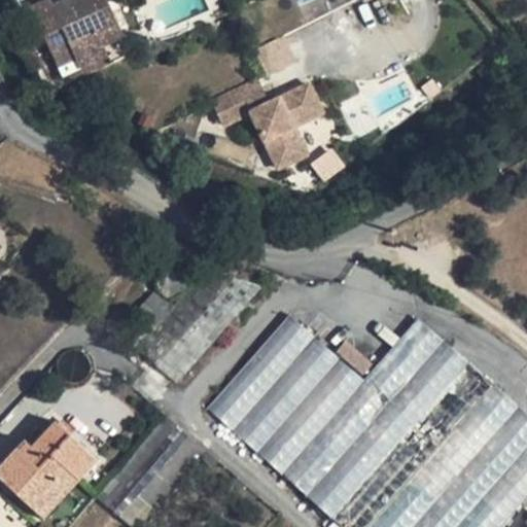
[(121,25),(109,0),(75,0),(77,4),(57,13),(55,8),(50,0),(31,9),(61,70),(77,62),(82,71),(109,58),(104,48),(98,36),(121,25)]
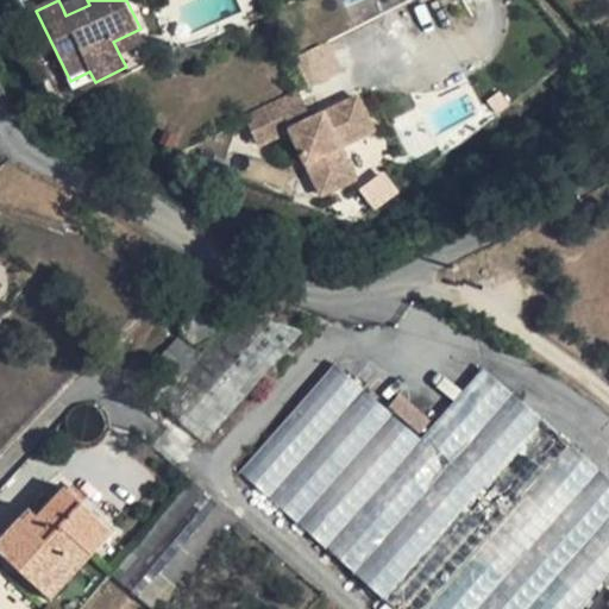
[(89,5),(87,0),(81,0),(63,10),(66,16),(89,5)]
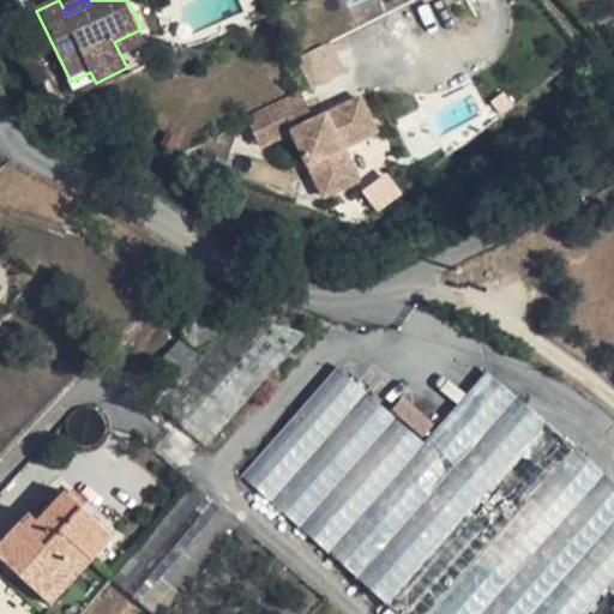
[(149,44),(142,29),(114,42),(121,56),(149,44)]
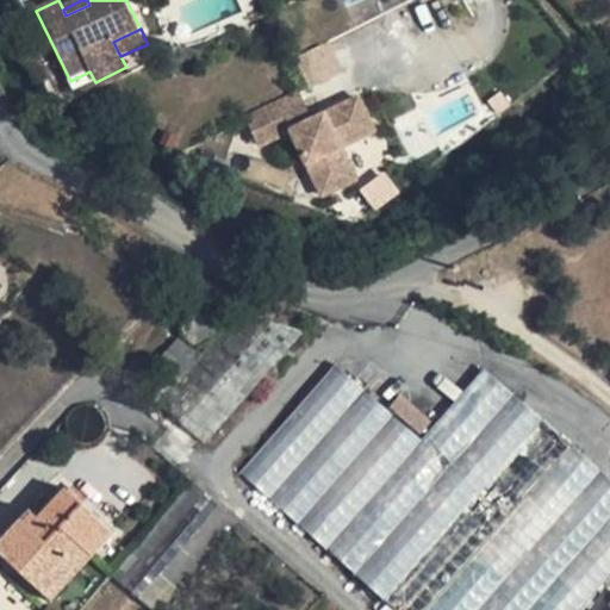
[(312,85),(340,69),(325,43),(298,58),(312,85)]
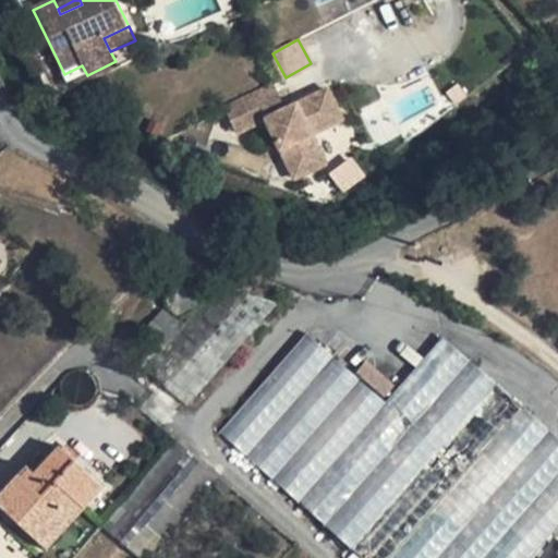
[(271,84),(225,108),(238,133),(263,120),(296,184),(334,165),(319,137),(349,122),(340,107),(338,95),(327,88),(283,109),(279,99),(271,84)]
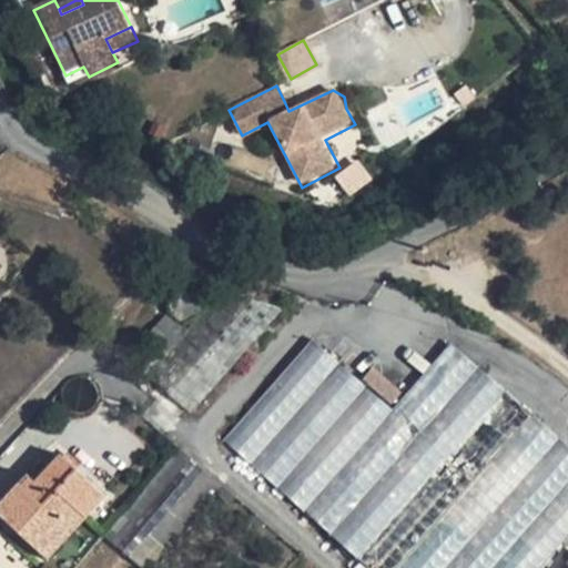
[(345,193),(371,182),(361,162),(336,173),(345,193)]
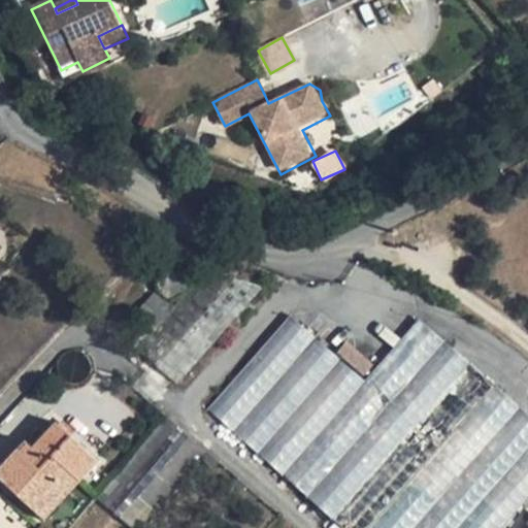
[(206,271),(173,309),(155,330),(138,349),(177,384),(264,287),(206,271)]
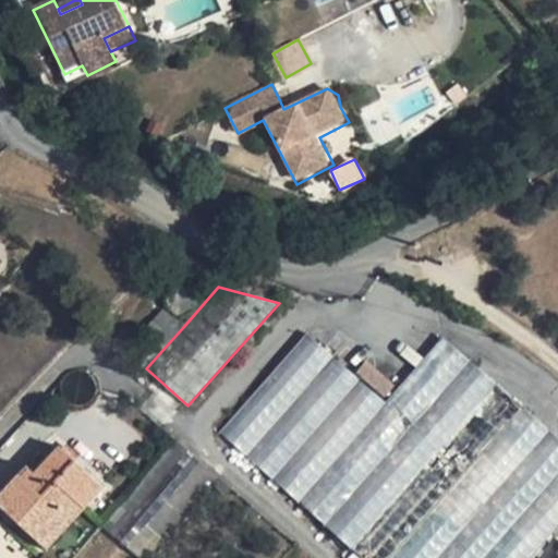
[(164,349),(183,327),(166,311),(146,332),(152,338),(164,349)]
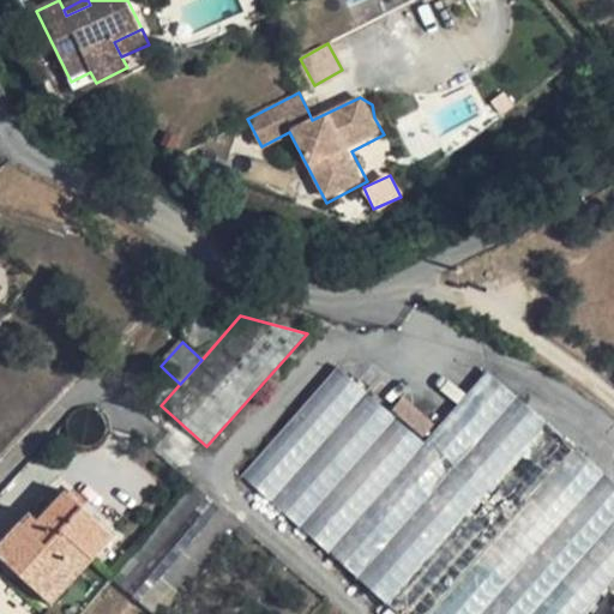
[(426,443),(339,367),(242,476),(330,553),(399,613),(583,613),(613,579),(613,482),(578,451),(488,372),(426,443)]
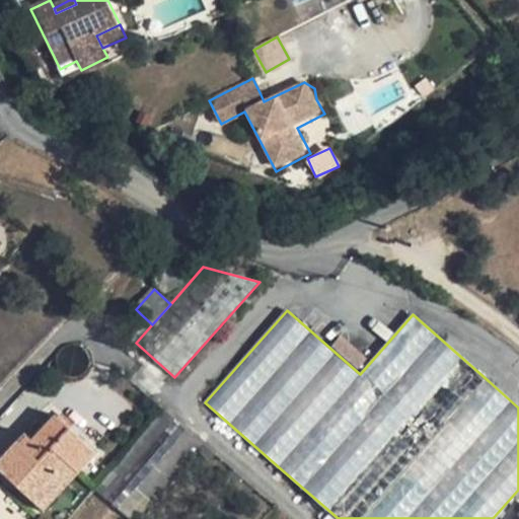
[(332,346),(357,368),(366,357),(342,336),(332,346)]
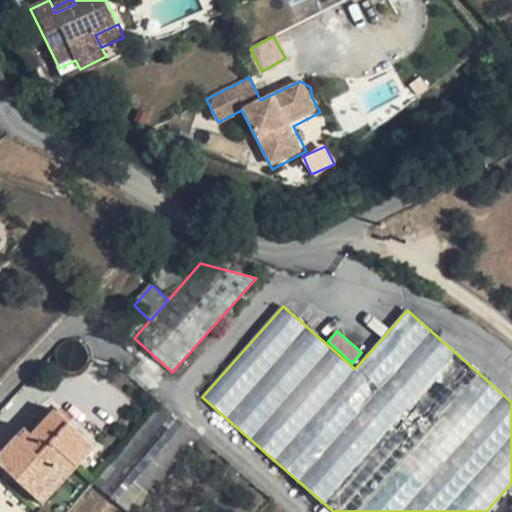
[(201,437),(163,404),(112,464),(79,502),(91,511),(137,511),(195,444),(201,437)]
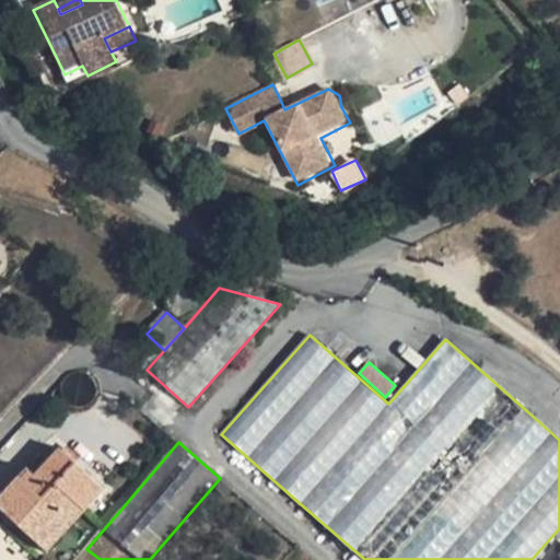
[(74,462),(60,448),(34,476),(26,485),(19,477),(0,497),(0,508),(36,541),(72,501),(84,512),(104,489),(74,462)]
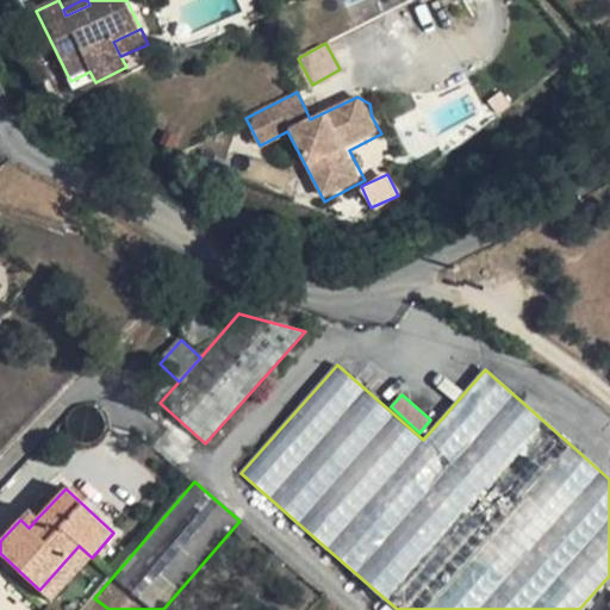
[(37,518),(29,511),(20,520),(29,528),(37,518)]
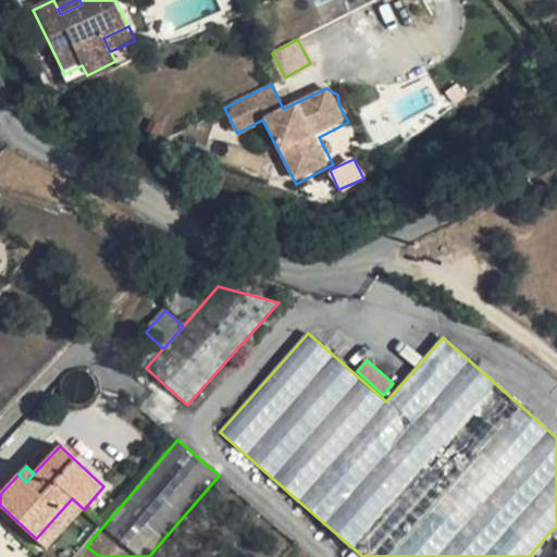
[(231,486),(219,475),(212,483),(224,494),(231,486)]
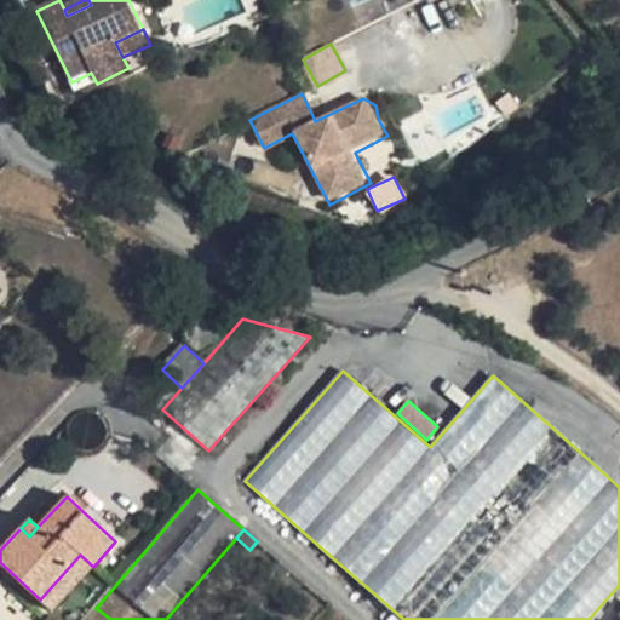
[(93,567),(80,555),(40,600),(52,612),(93,567)]
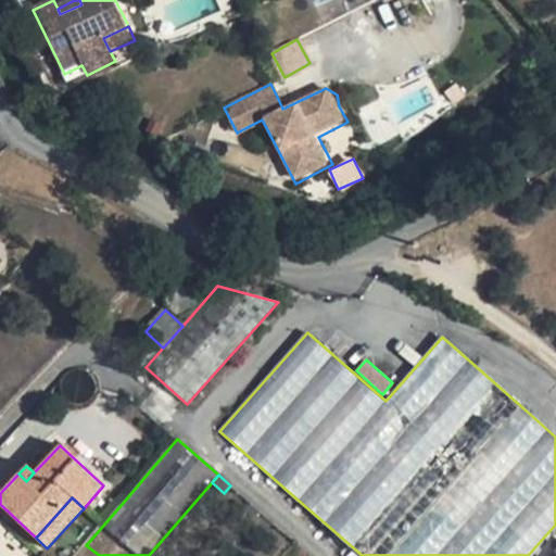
All buildings are outlined.
